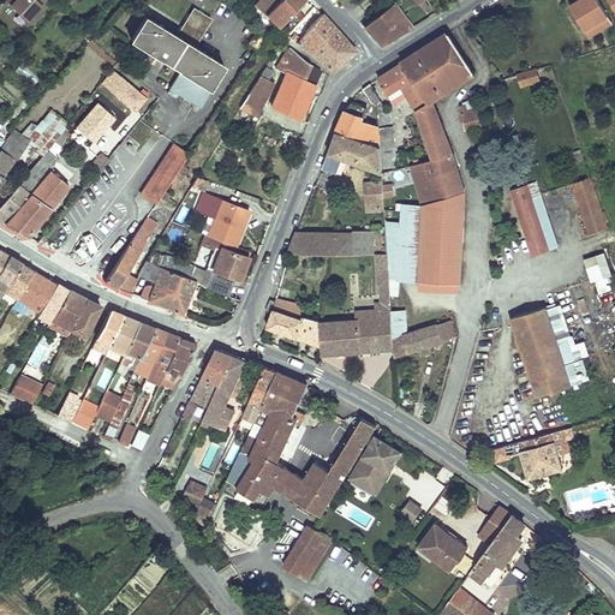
[(45,0),(4,0),(27,21),(45,0)]
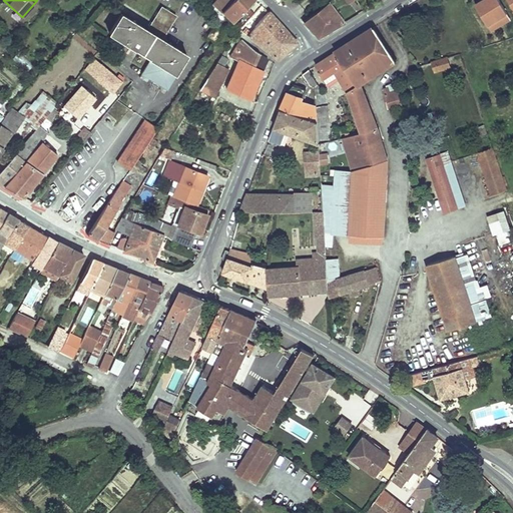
[(217,0),(213,4),(233,21),(253,0),(217,0)]
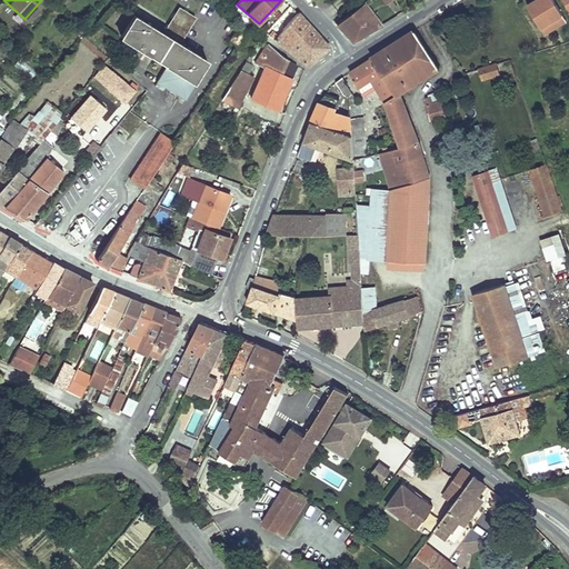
[(381,23),(367,6),(371,2),(369,0),(368,0),(366,2),(365,1),(340,20),(335,23),(352,42),(382,25),(381,23)]
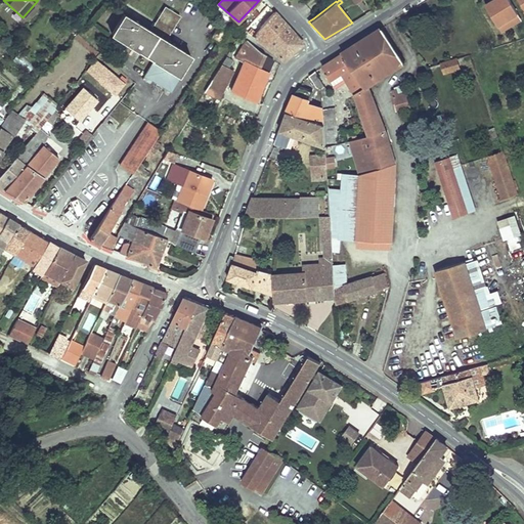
[(491,1),(485,4),(498,26),(509,19),(519,13),(510,0),(494,0),(491,2),(491,1)]
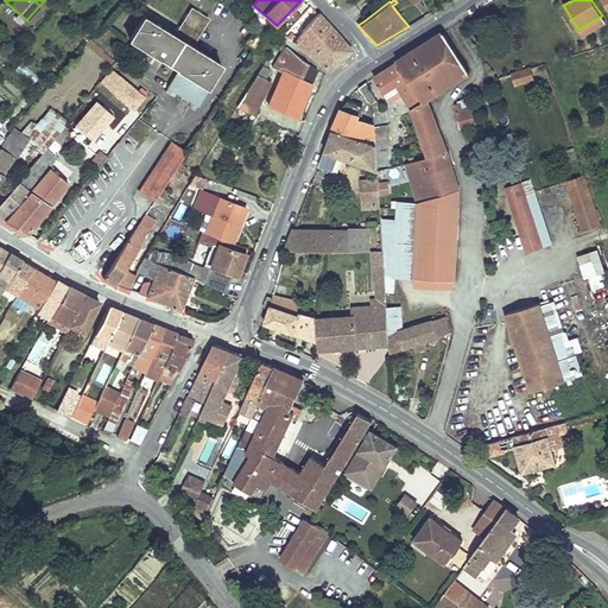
[(197,102),(207,87),(221,63),(191,45),(208,18),(191,7),(175,36),(143,16),(128,39),(178,69),(168,84),(176,90),(197,102)]
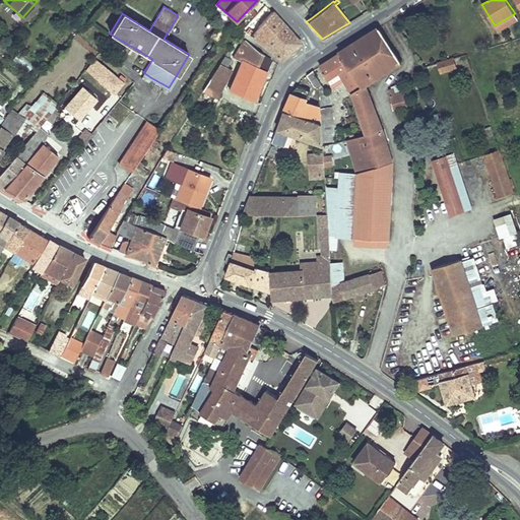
[(271,12),(250,37),(281,61),(301,44),(272,11),(271,12)]
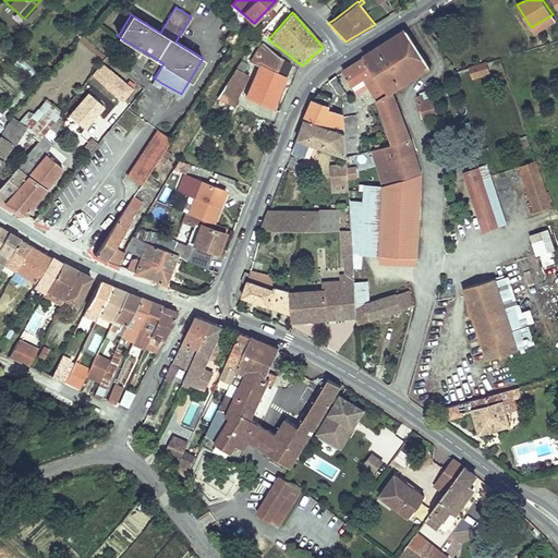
[(553,14),(542,21),(545,26),(556,20),(553,14)]
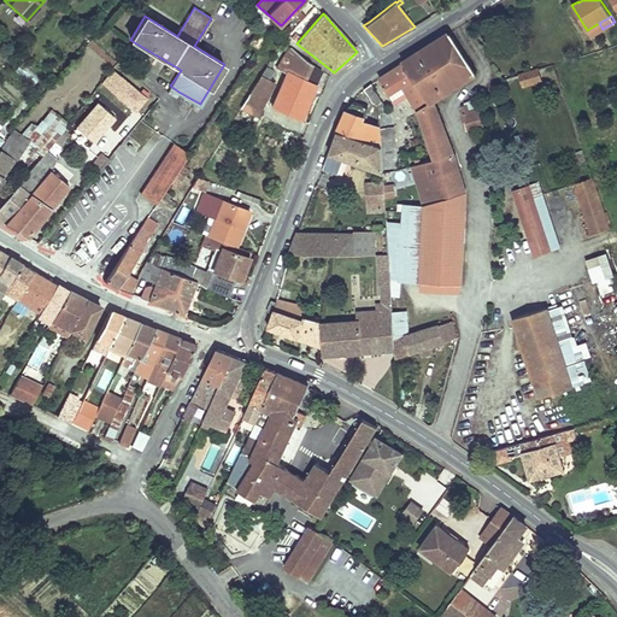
[(599,23),(587,30),(591,36),(603,29),(599,23)]
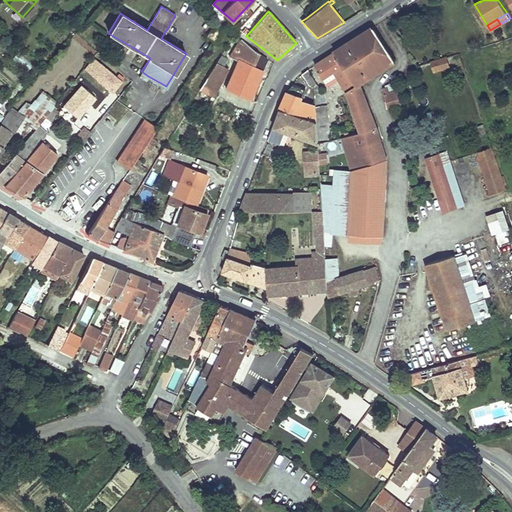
[(376,127),(358,84),(395,61),(372,27),(334,51),(335,52),(356,85),(346,91),(359,132),(342,137),(345,146),(356,143),(358,150),(348,153),(353,170),(349,233),(383,236),(386,162),(376,127)]
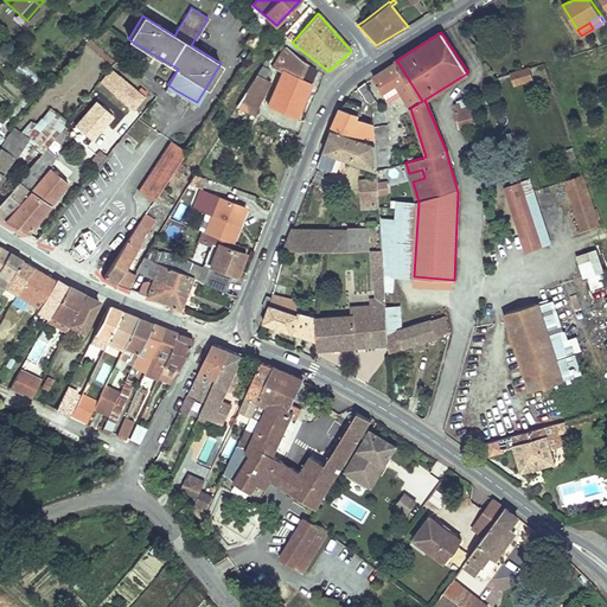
[(251,33),(244,43),(254,50),(261,40),(251,33)]
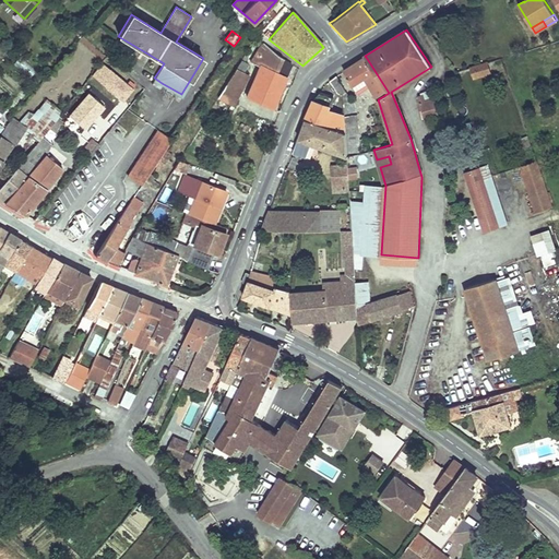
[(277,55),(262,44),(257,50),(251,61),(259,67),(247,97),(273,108),(292,64),(277,55)]
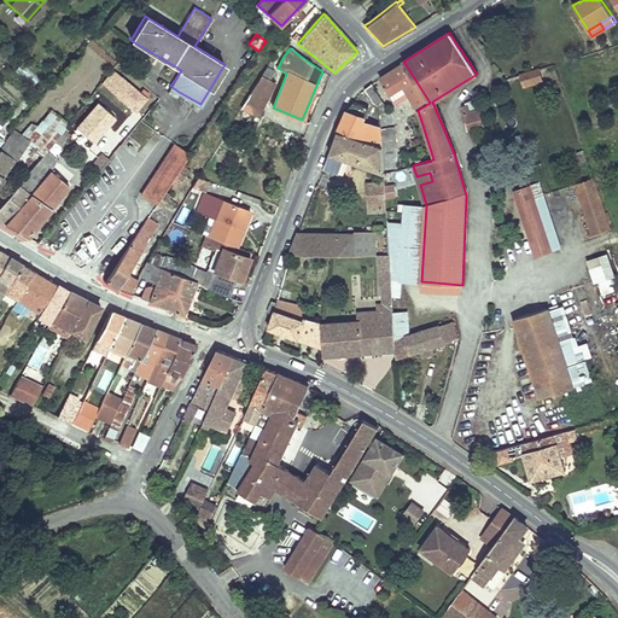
[(403,86),(408,93),(418,110),(430,103),(404,63),(379,79),(390,94),(403,86)]
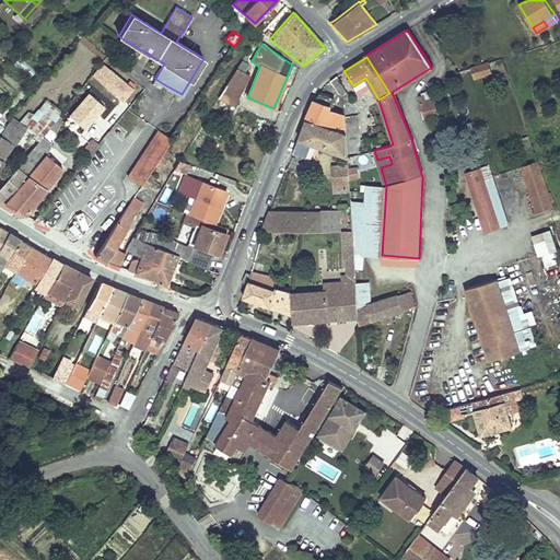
[(96,70),(102,73),(111,62),(106,58),(96,70)]
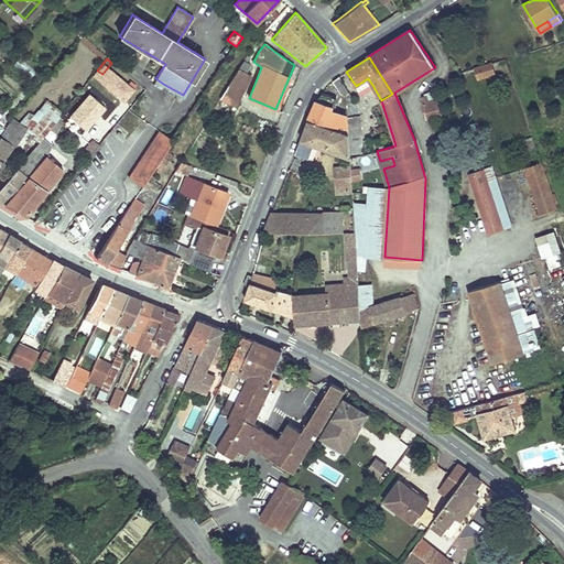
[(249,64),(243,61),(220,98),(236,106),(243,93),(237,88),(243,74),(249,64)]
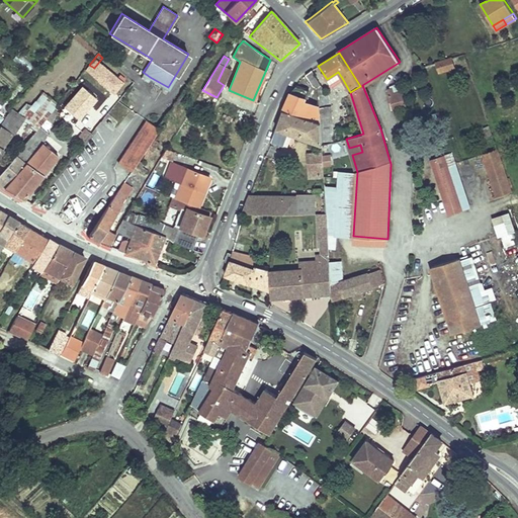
[(454,68),(451,58),(436,63),(439,72),(454,68)]
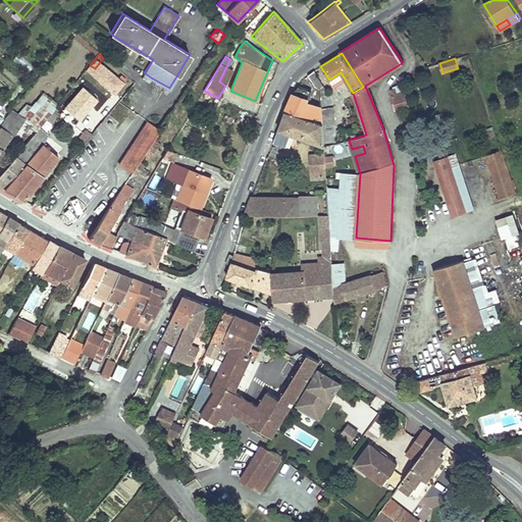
[(225,86),(232,71),(225,68),(219,82),(225,86)]
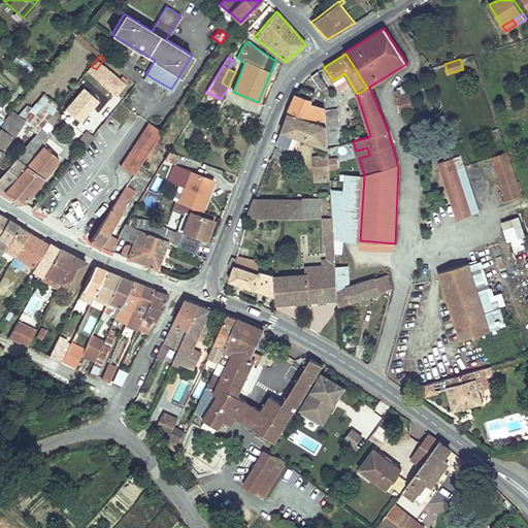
[(319,72),(311,76),(319,89),(324,90),(327,88),(319,72)]
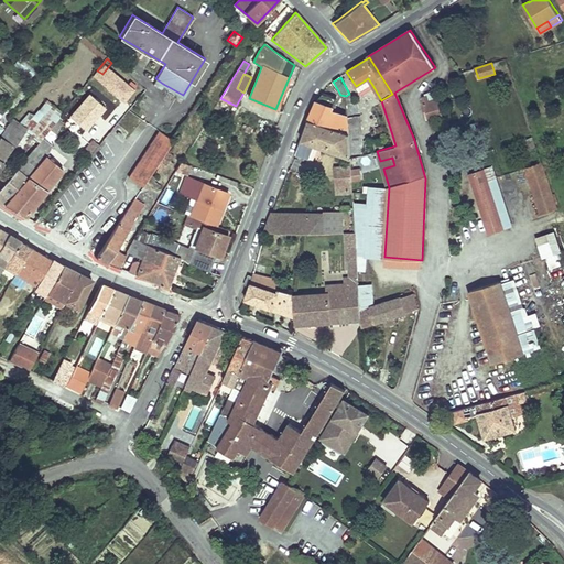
[(161,88),(163,84),(155,78),(153,84),(161,88)]
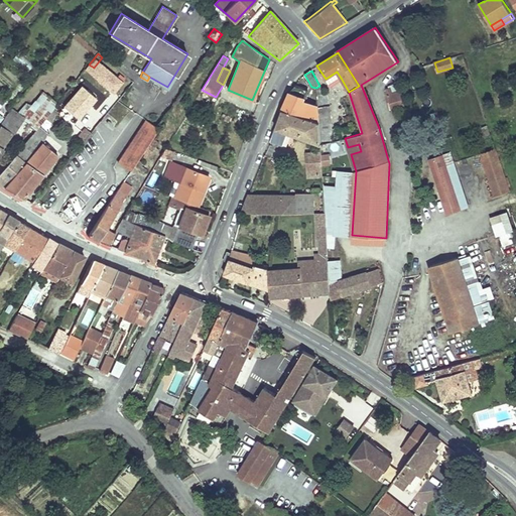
[(326,79),(330,85),(341,78),(337,72),(326,79)]
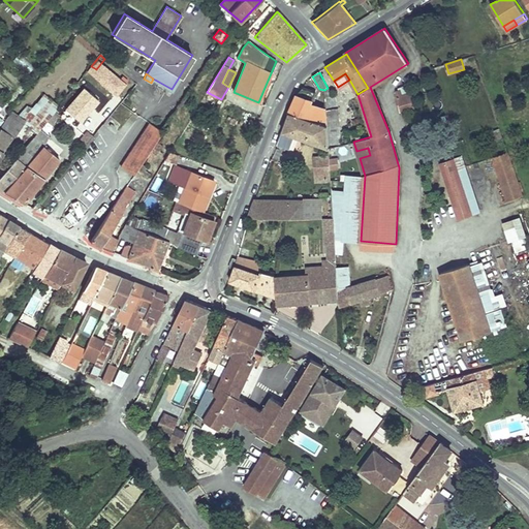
[(413,93),(411,84),(399,87),(400,91),(402,96),(413,93)]
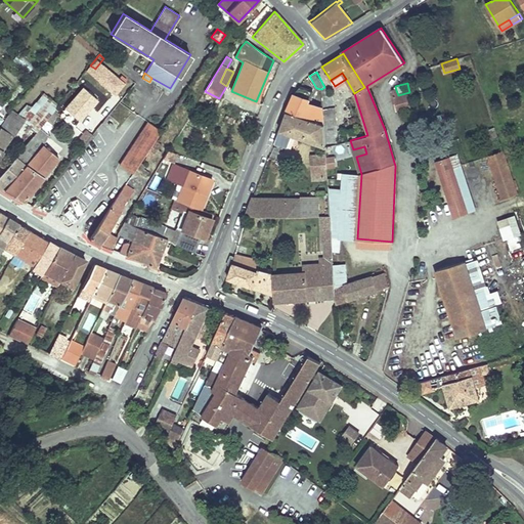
[(294,95),(287,112),(323,124),(322,107),(310,103),(312,99),(311,98),(313,93),(310,92),(311,89),(300,86),(294,95)]
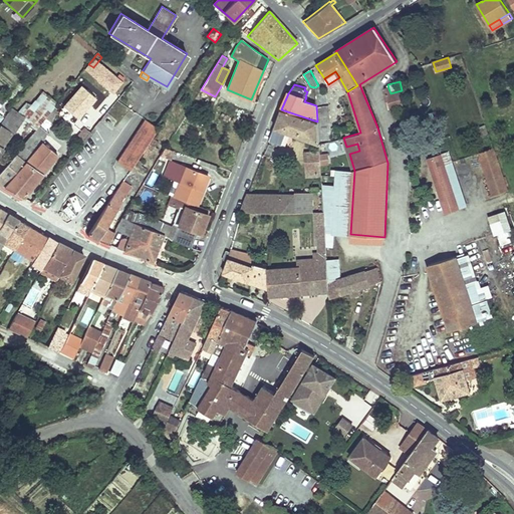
[(318,85),(315,87),(316,97),(323,94),(318,85)]
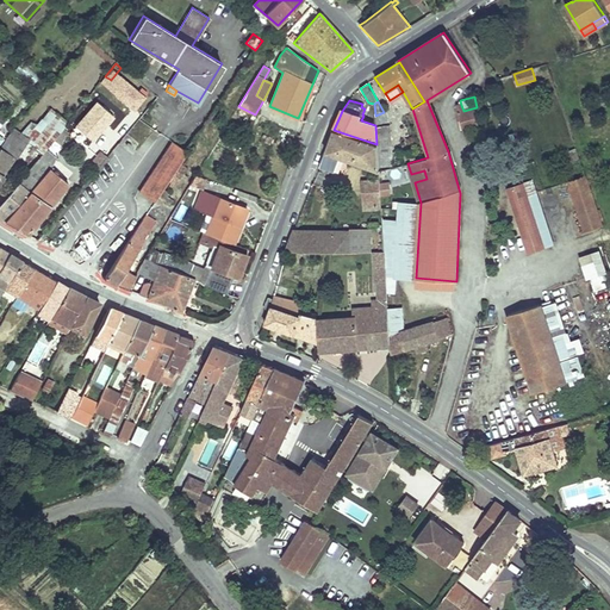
[(464,111),(461,105),(456,106),(464,131),(478,128),(475,118),(479,117),(477,107),(464,111)]
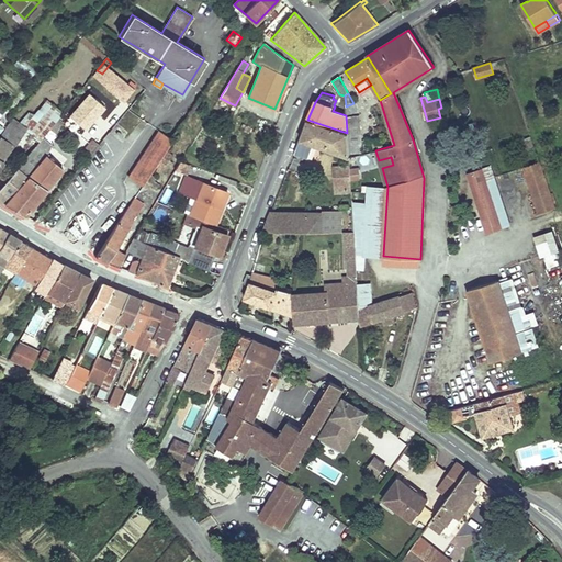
[(53,104),(47,100),(34,115),(30,113),(21,124),(25,127),(24,130),(29,134),(53,104)]
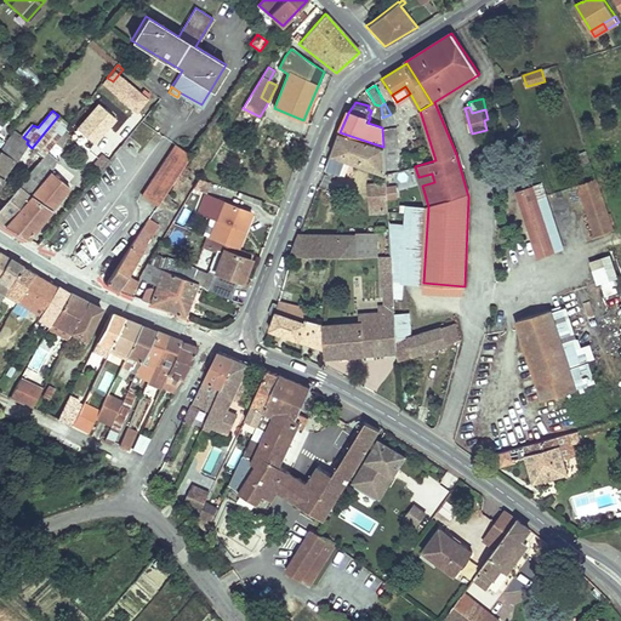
[(397,125),(397,112),(391,114),(382,118),(382,127),(397,125)]
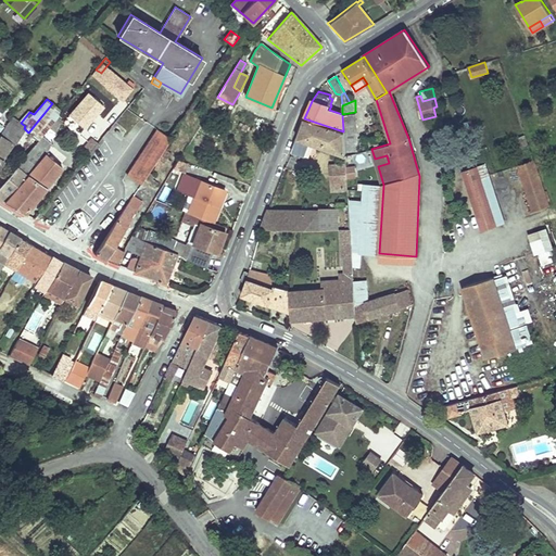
[(484,114),(492,112),(489,101),(481,103),(484,114)]
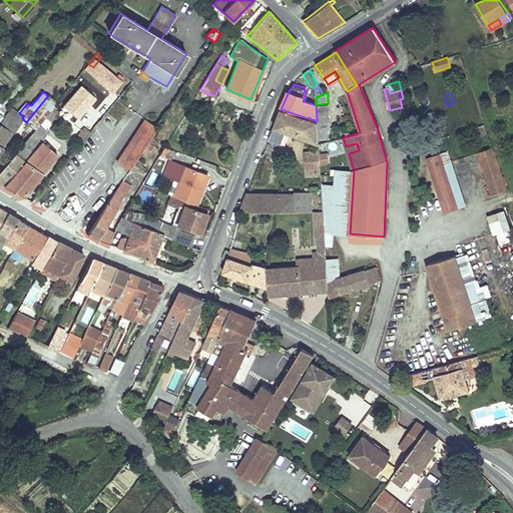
[(57,102),(48,95),(26,122),(35,129),(38,126),(45,117),(49,113),(53,108),(57,102)]
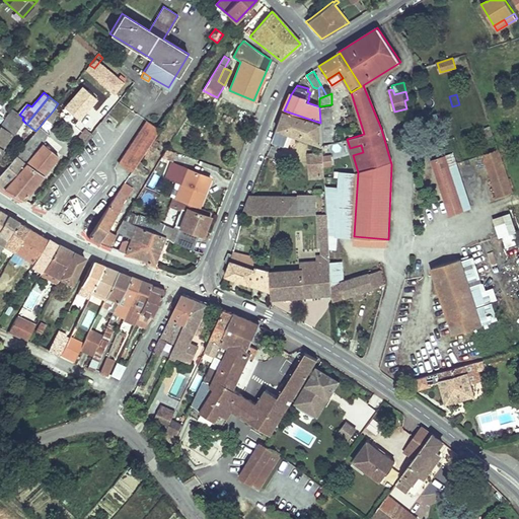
[(331,104),(319,106),(320,123),(322,141),(334,140),(331,104)]
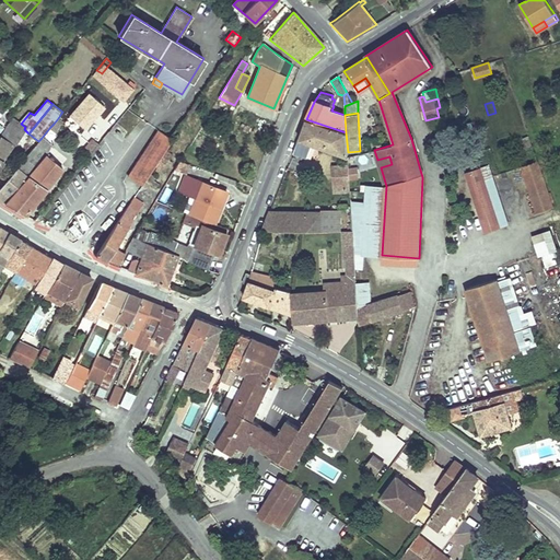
[(81,115),(77,123),(84,127),(89,119),(81,115)]
